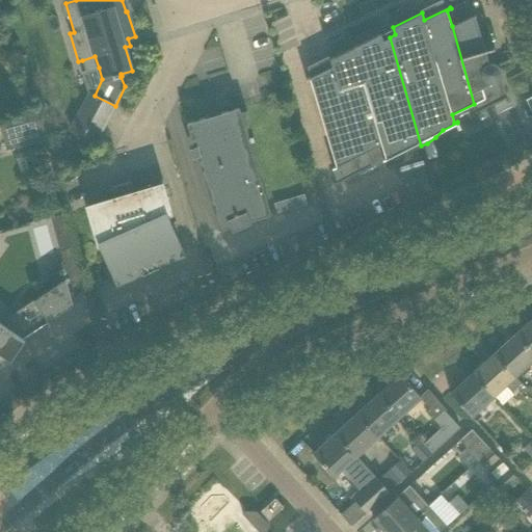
[(491,62),(488,63),(485,51),(486,51),(485,50),(475,17),(476,16),(475,15),(452,26),(474,104),(476,113),(507,98),(506,97),(500,100),(495,81),(497,80),(499,78),(500,75),(501,73),(500,70),(499,68),(497,65),(495,63),(491,62)]
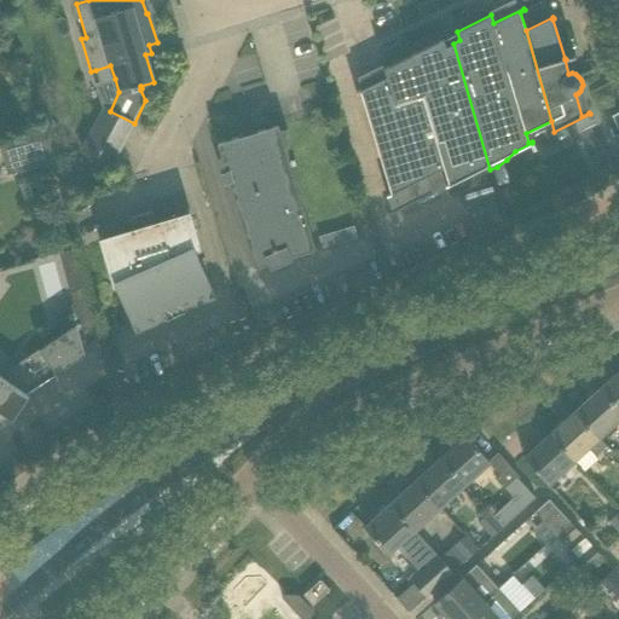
[(0,33),(10,30),(7,19),(0,21),(0,33)]
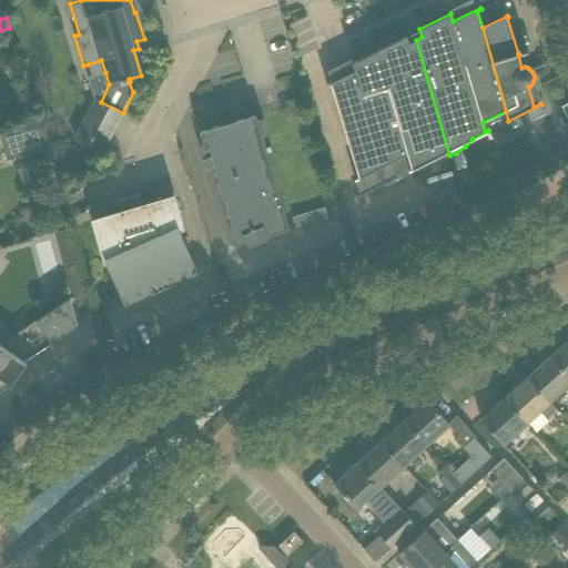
[(449,155),(416,40),(409,43),(406,36),(352,63),(354,71),(326,84),(327,87),(331,84),(358,178),(355,180),(355,181),(359,179),(363,193),(356,196),(356,198),(426,162),(435,161),(446,158),(449,155)]
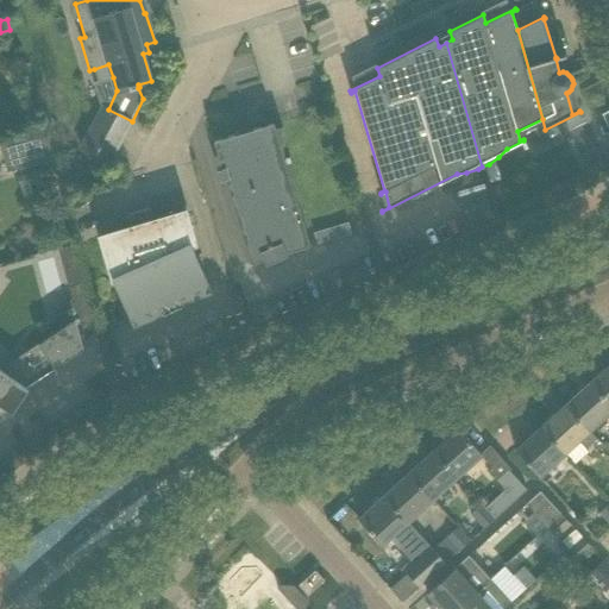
[(105,107),(83,151),(111,164),(132,121),(108,110),(105,107)]
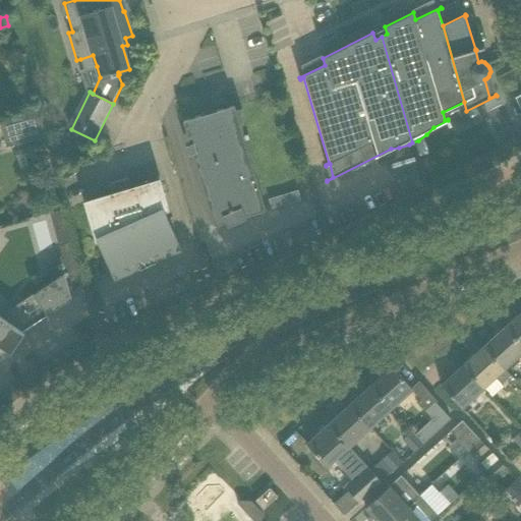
[(466,111),(464,102),(443,112),(445,120),(448,119),(448,120),(466,111)]
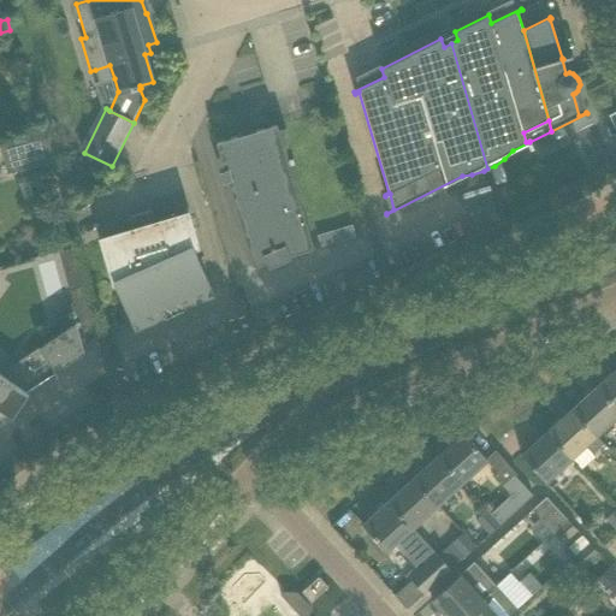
[(288,161),(285,129),(278,129),(277,125),(252,132),(250,129),(241,132),(241,135),(217,143),(253,266),(266,262),(268,267),(291,258),(290,255),(314,248),(288,161)]
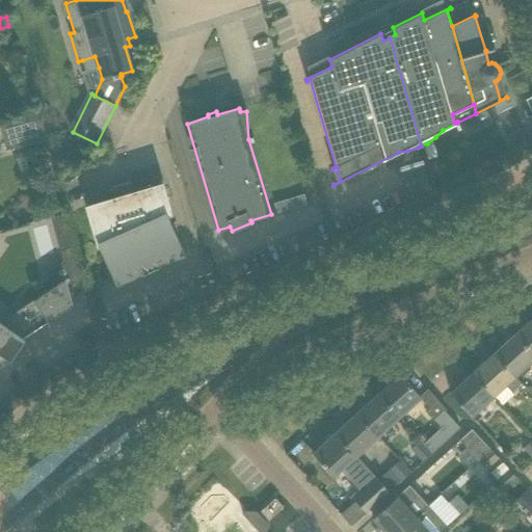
[(0,123),(0,128),(6,151),(47,139),(38,112),(0,123)]
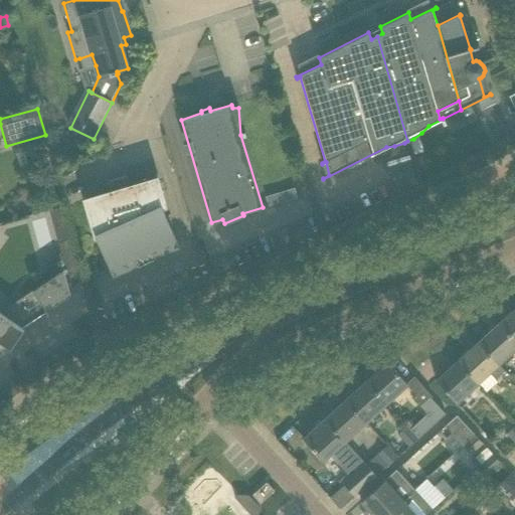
[(97,236),(113,273),(176,244),(160,208),(165,206),(157,179),(128,187),(126,180),(111,184),(114,192),(84,200),(96,237),(97,236)]
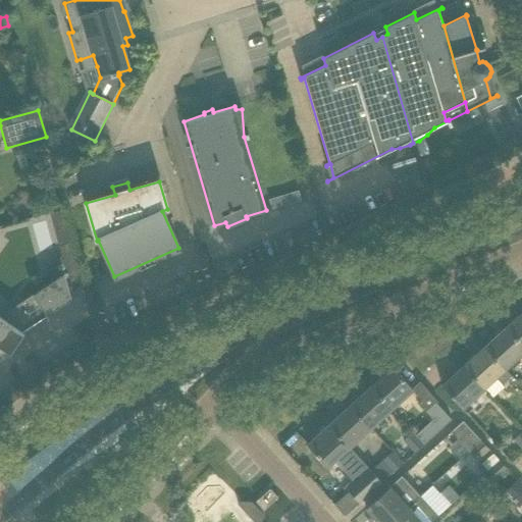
[(63,209),(52,212),(60,245),(71,242),(63,209)]
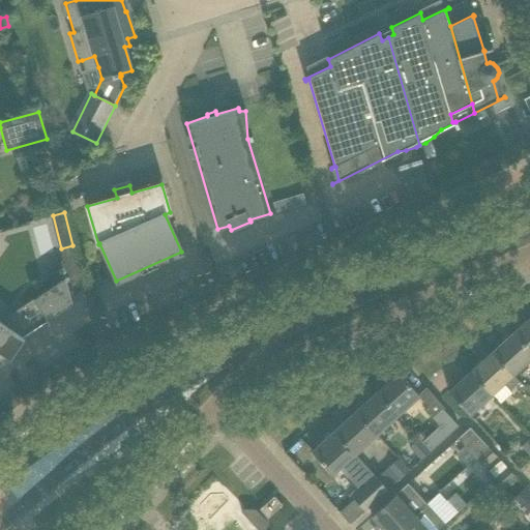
[(334,231),(341,229),(339,223),(332,225),(334,231)]
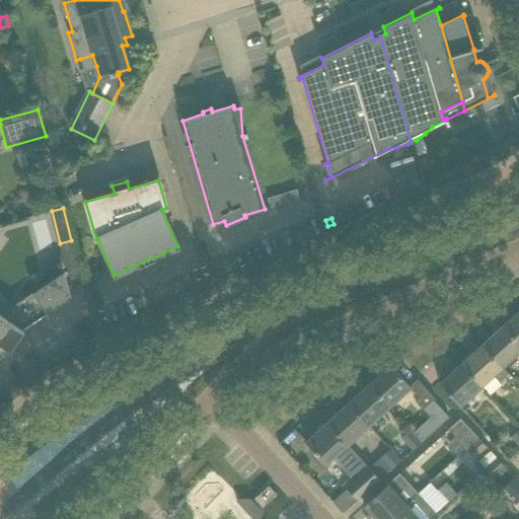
[(78,266),(73,247),(63,254),(68,272),(78,266)]
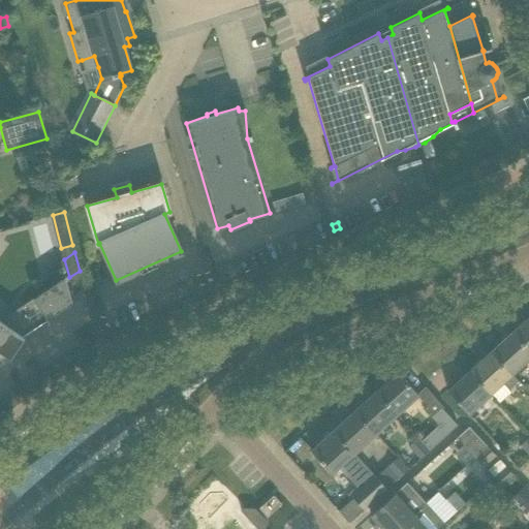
[(0,320),(0,350),(10,359),(25,338),(22,337),(72,303),(65,277),(0,320)]
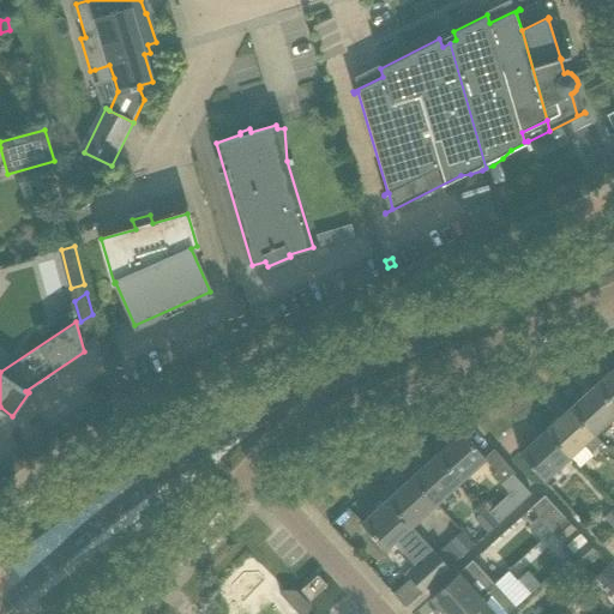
[(613,366),(594,385),(613,407),(613,366)]
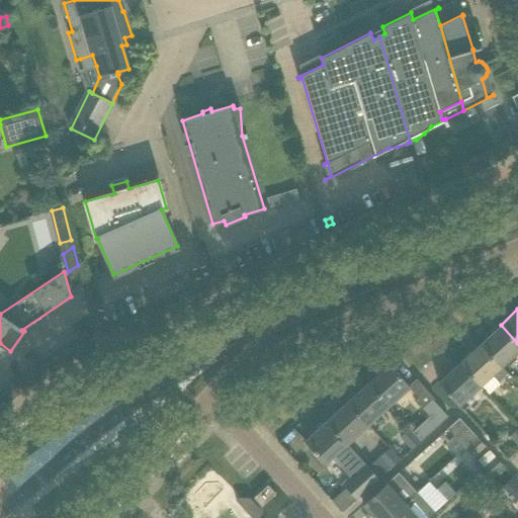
[(517,351),(517,343),(501,325),(481,344),(502,367),(517,351)]
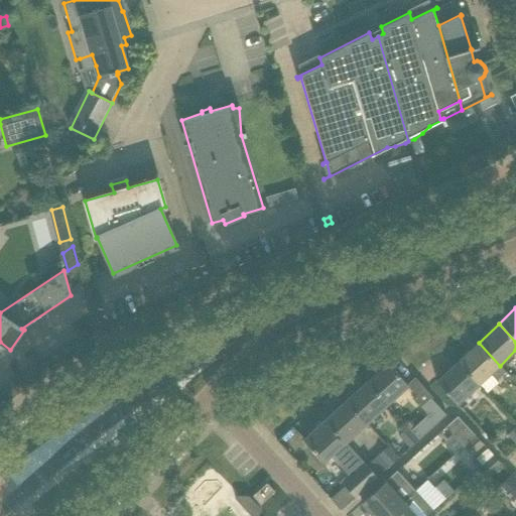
[(500,366),(479,343),(458,362),(479,385),(491,373),(496,380),(505,371),(500,366)]
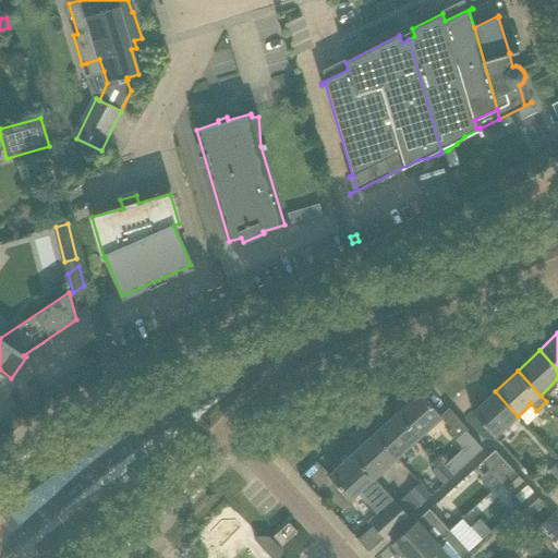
[(419,391),(396,413),(419,437),(441,416),(419,391)]
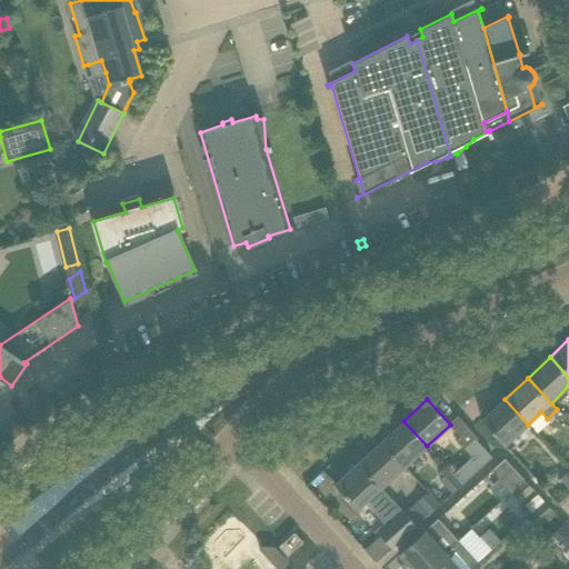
[(528,425),(505,399),(481,420),(505,446),(528,425)]
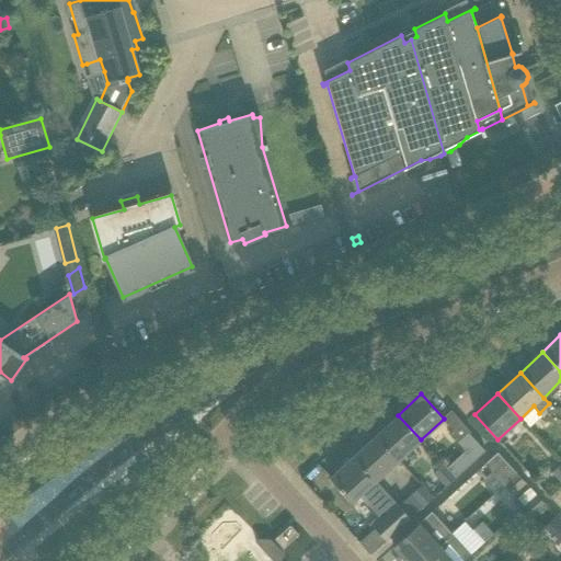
[(421,439),(398,415),(376,436),(398,460),(421,439)]
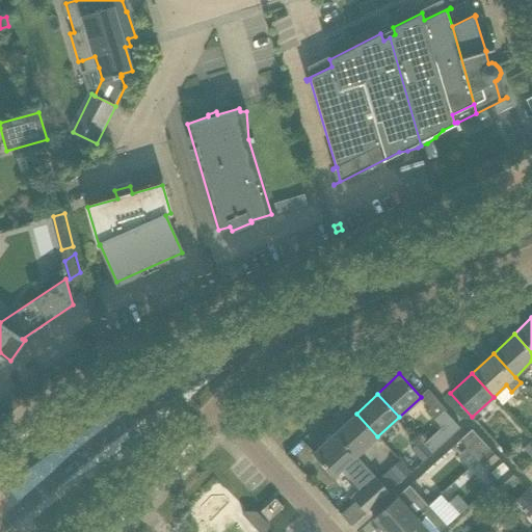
[(432,453),(460,427),(445,410),(434,420),(441,427),(424,443),(423,444),(432,453)]
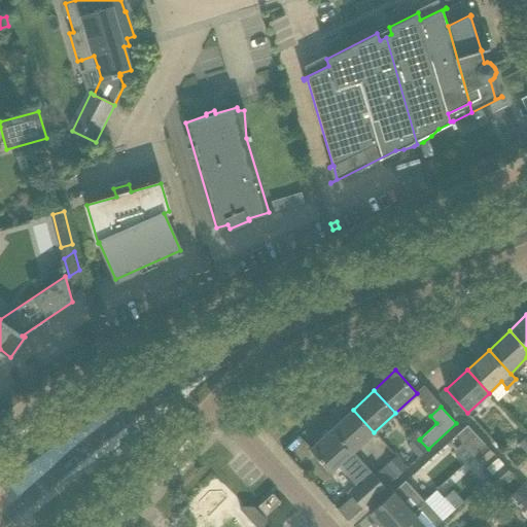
[(374,432),(353,410),(331,428),(353,452),(374,432)]
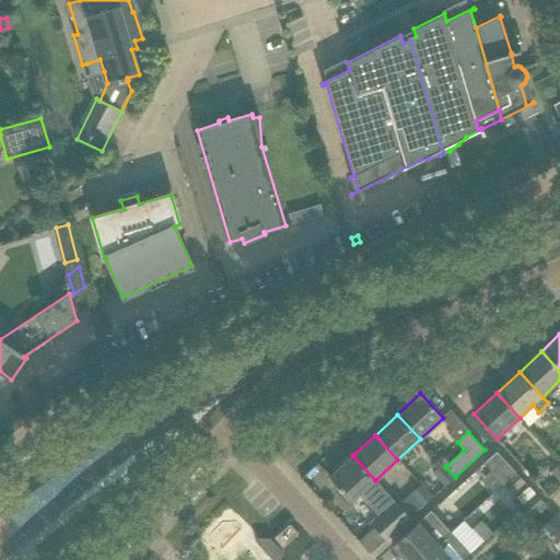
[(505,461),(497,451),(483,463),(493,473),(505,461)]
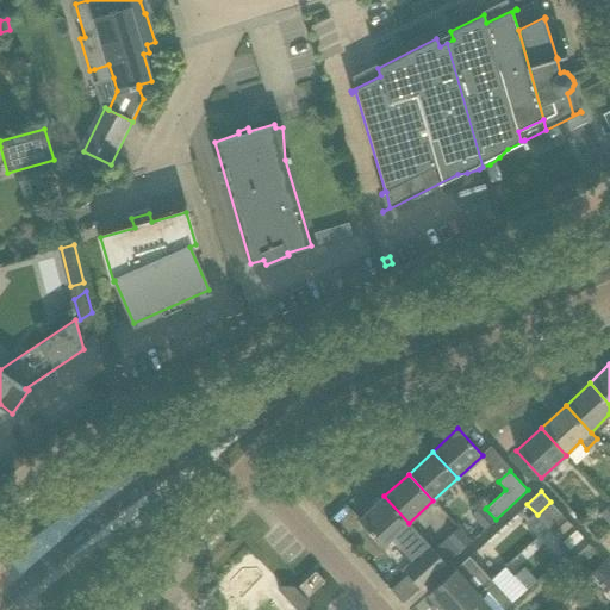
[(422,537),(409,523),(384,496),(359,520),(383,546),(397,534),(416,555),(428,545),(422,537)]
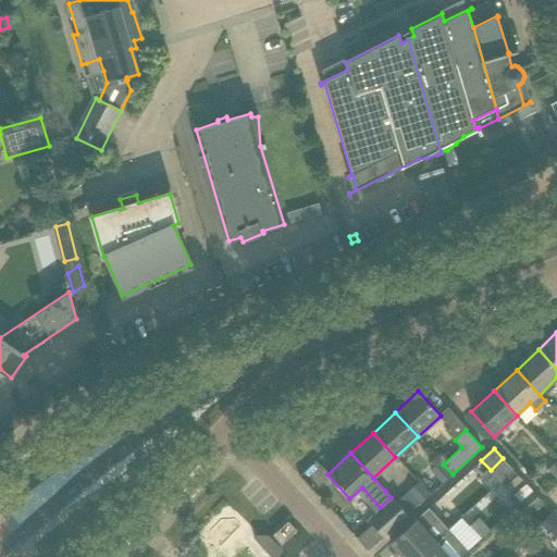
[(556,460),(547,469),(556,480),(556,460)]
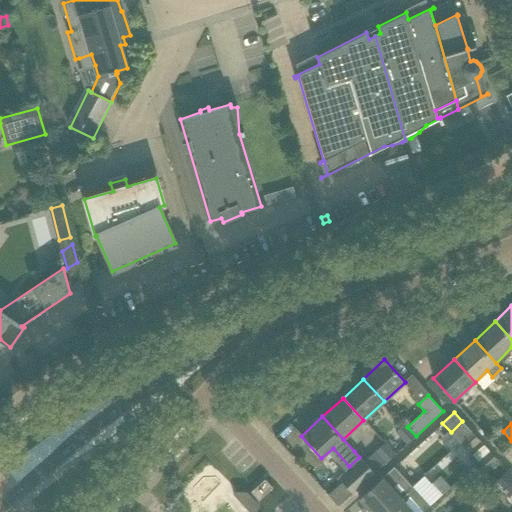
[(407,427),(408,426),(406,424),(396,433),(406,444),(416,436),(407,427)]
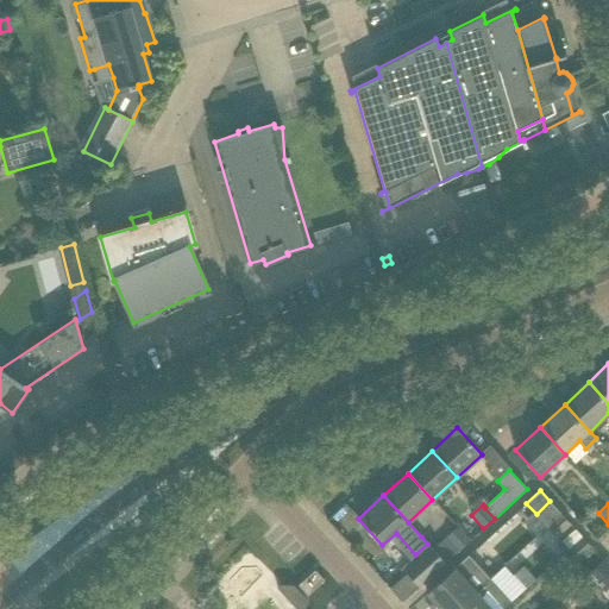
[(560,514),(558,516),(547,526),(558,538),(571,525),(560,514)]
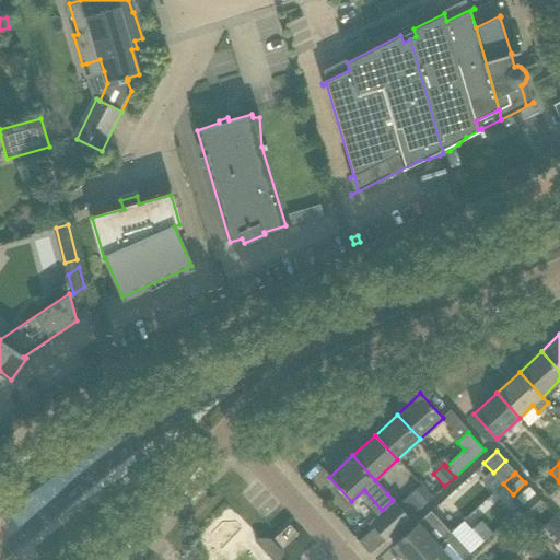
[(432,497),(421,483),(411,493),(422,505),(432,497)]
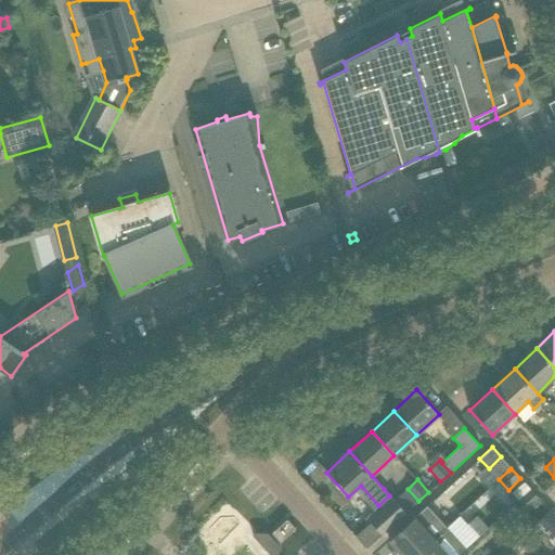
[(529,512),(541,500),(531,490),(519,501),(529,512)]
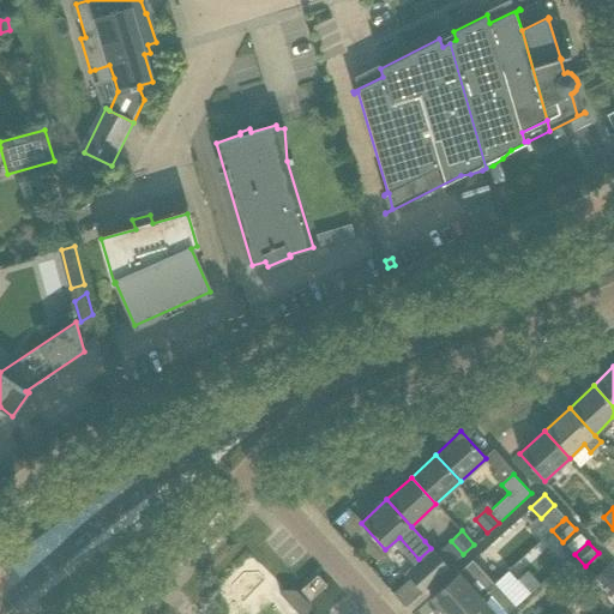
[(425,590),(450,567),(443,559),(437,554),(411,576),(425,590)]
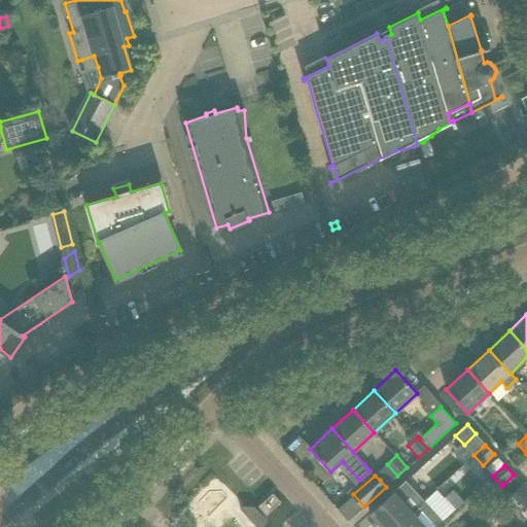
[(395,526),(413,512),(424,501),(406,481),(370,514),(381,526),(395,526)]
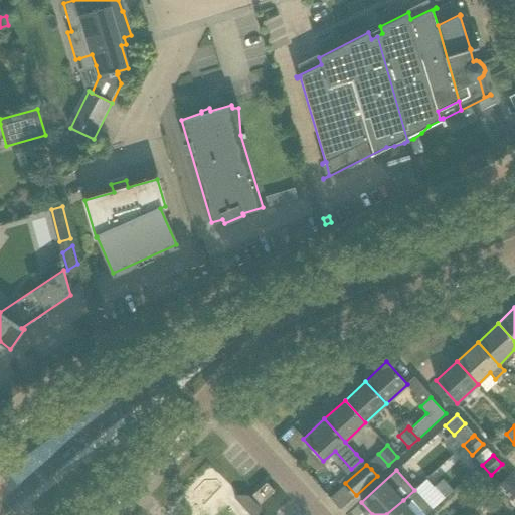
[(514,479),(510,474),(492,491),(510,511),(514,506),(514,479)]
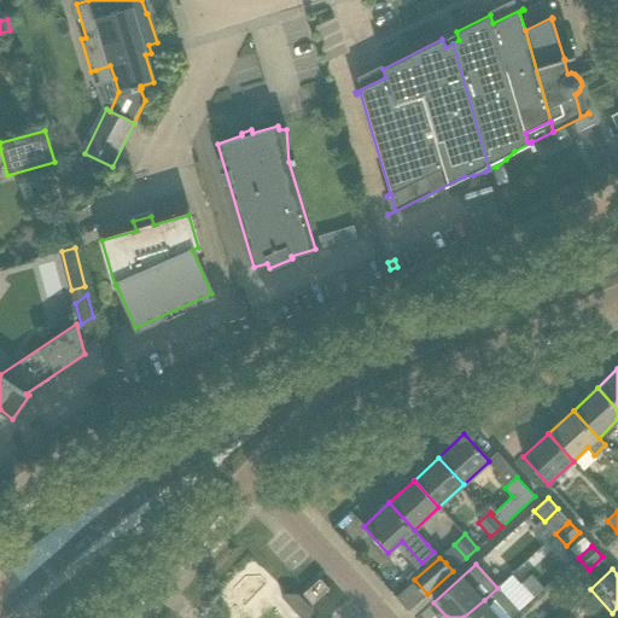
[(312,605),(330,589),(320,578),(302,594),(312,605)]
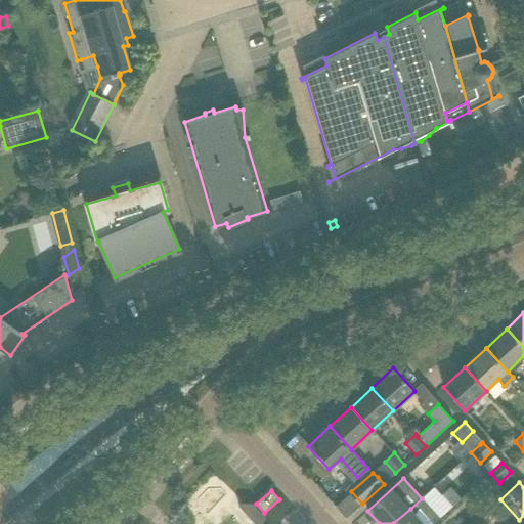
[(433,523),(440,518),(422,498),(410,509),(393,523),(433,523)]
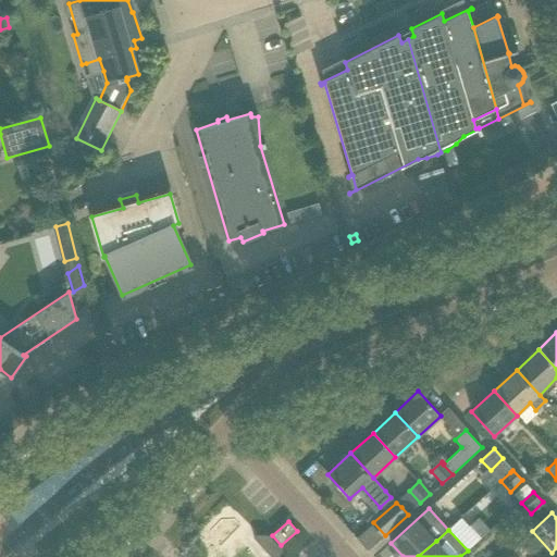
[(269,535),(257,534),(254,537),(271,556),(280,556),(281,548),(269,535)]
